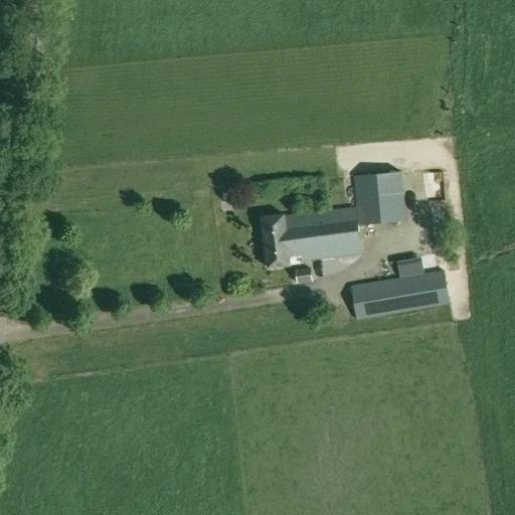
[(355,176),(360,225),(405,220),(400,171),(355,176)]
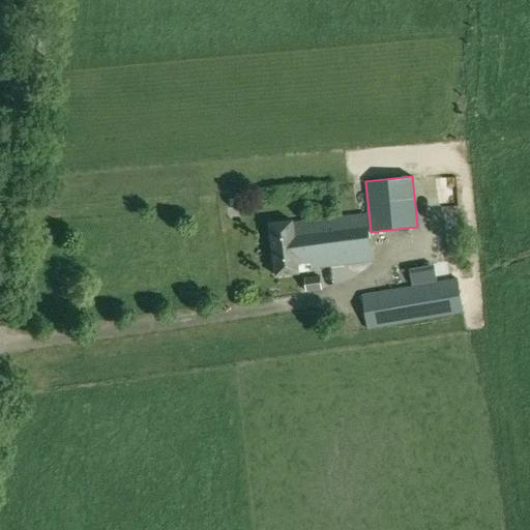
[(269,223),(275,275),(299,272),(299,271),(312,270),(312,268),(373,260),(367,214),(293,223),(293,221),(269,223)]
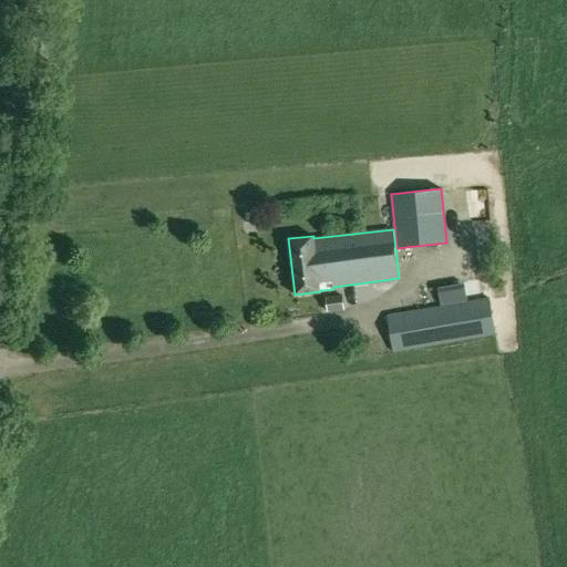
[(425,305),(490,294),(486,271),(422,282),(425,305)]
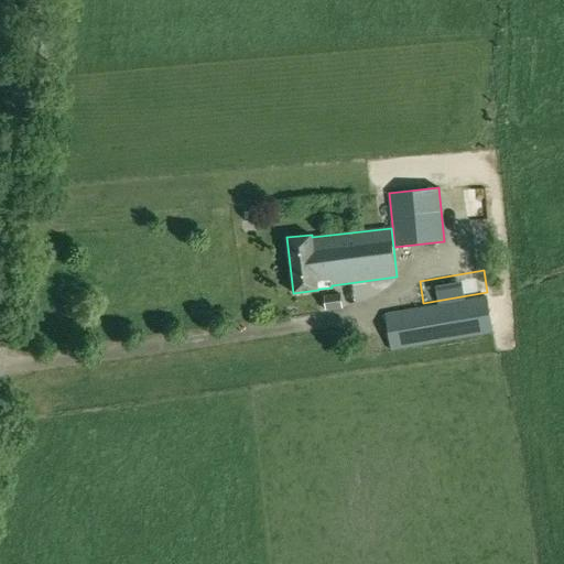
[(323,296),(326,312),(343,308),(340,293),(323,296)]
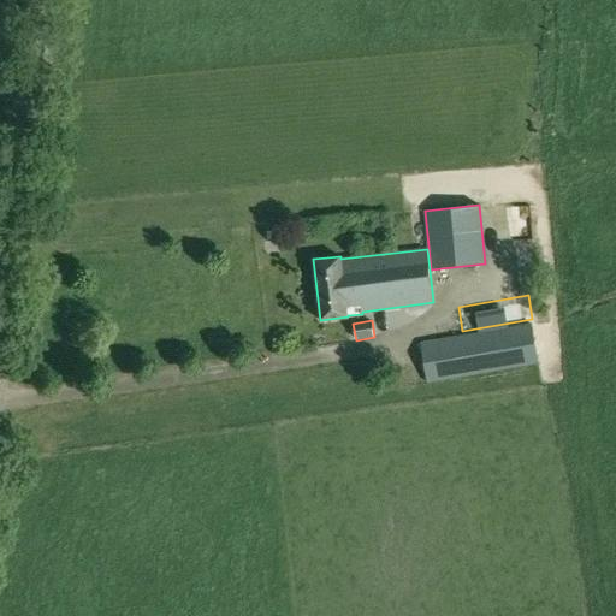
[(421,342),(426,381),(539,363),(532,324),(421,342)]
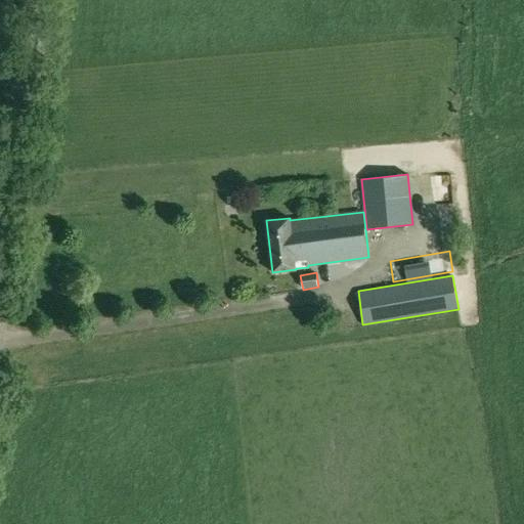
All buildings are outlined.
